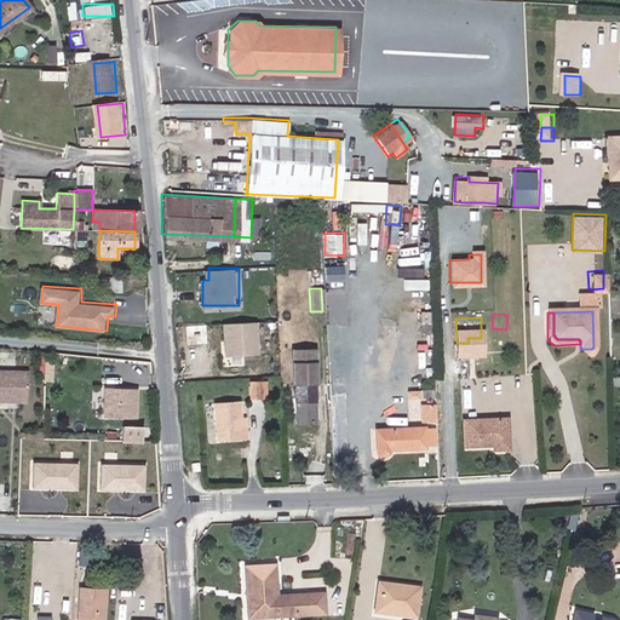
[(225,321),(225,354),(262,354),(262,321),(225,321)]
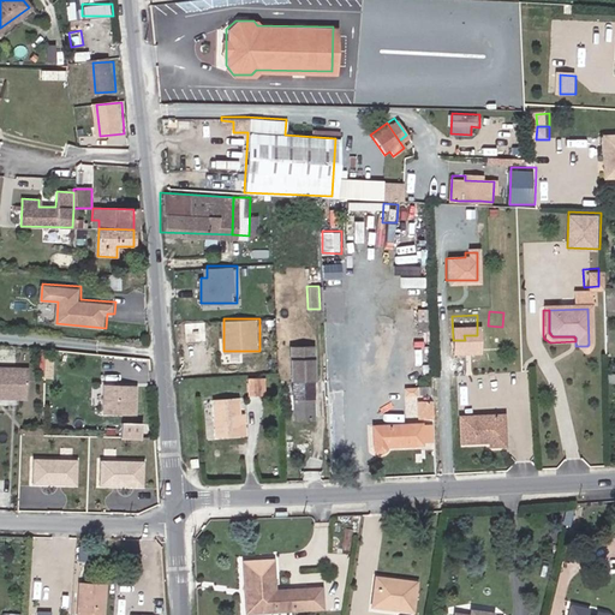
[(292,418),(311,417),(310,393),(311,393),(311,378),(310,345),(290,346),(292,418)]
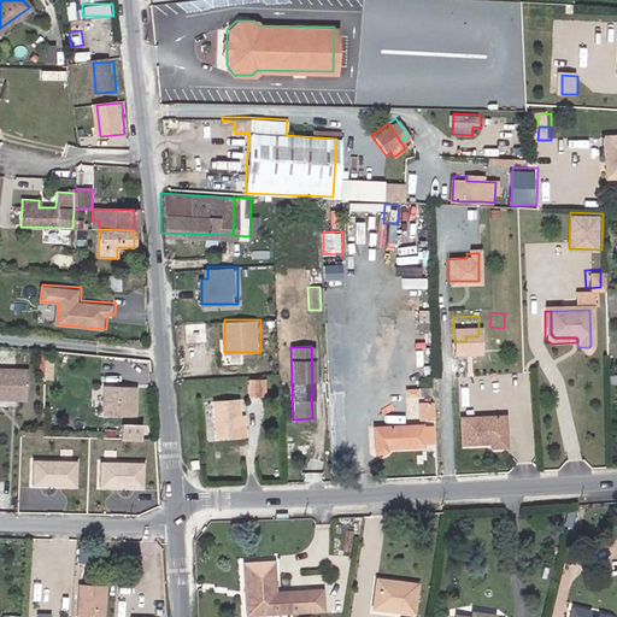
[(0,394),(5,395),(6,383),(16,385),(15,395),(15,398),(28,399),(30,370),(0,366),(0,394)]
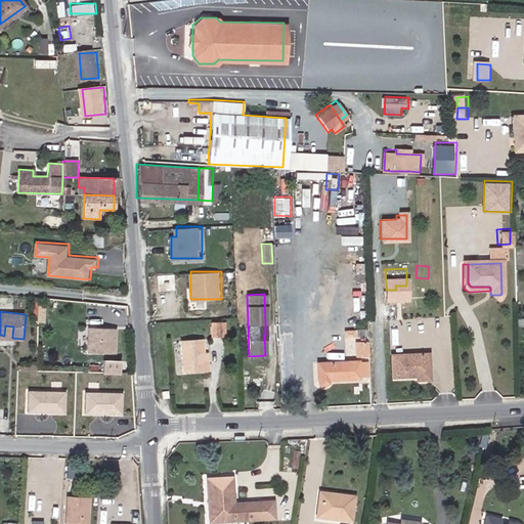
[(222,333),(221,317),(209,318),(210,333),(222,333)]
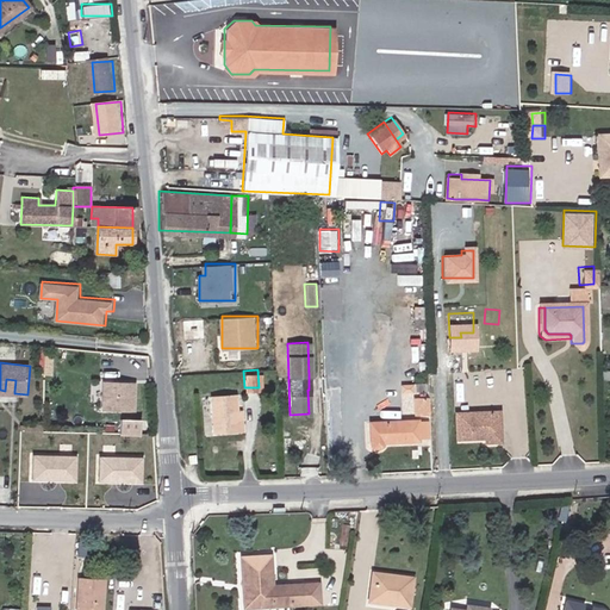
[(14,391),(16,380),(6,379),(5,391),(14,391)]
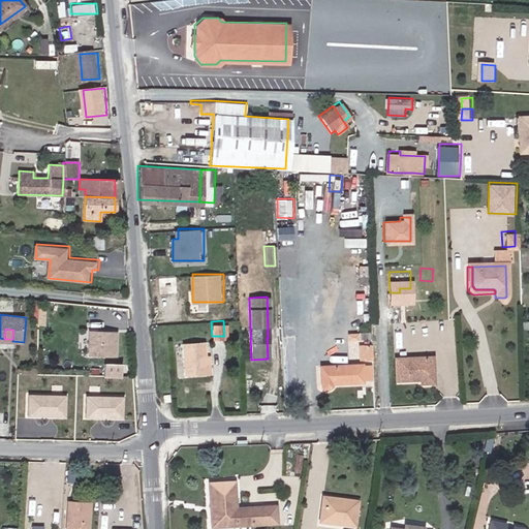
[(112,356),(114,333),(96,332),(95,355),(112,356)]
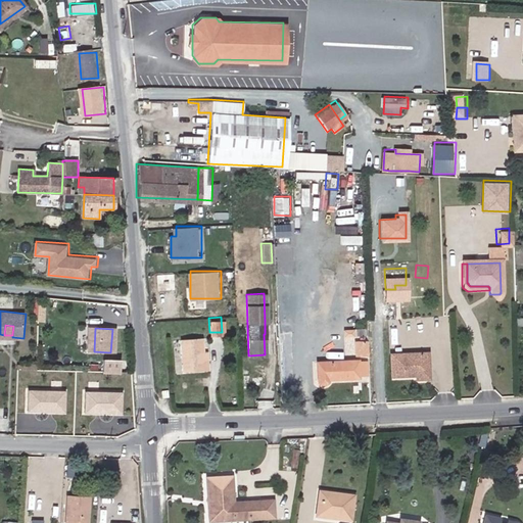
[(342,338),(353,337),(352,329),(341,330),(342,338)]
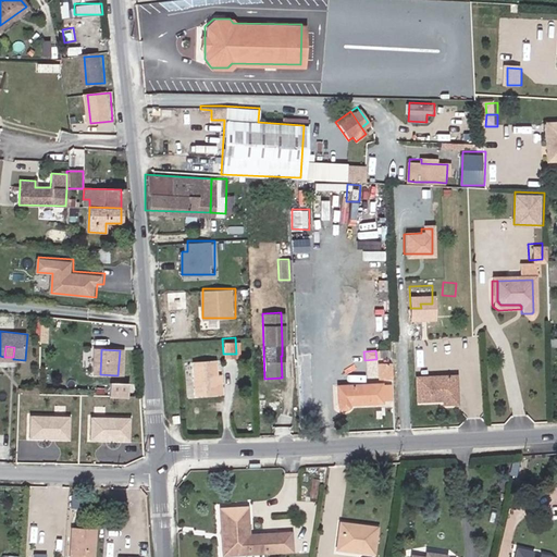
[(391,359),(390,350),(375,350),(376,359),(391,359)]
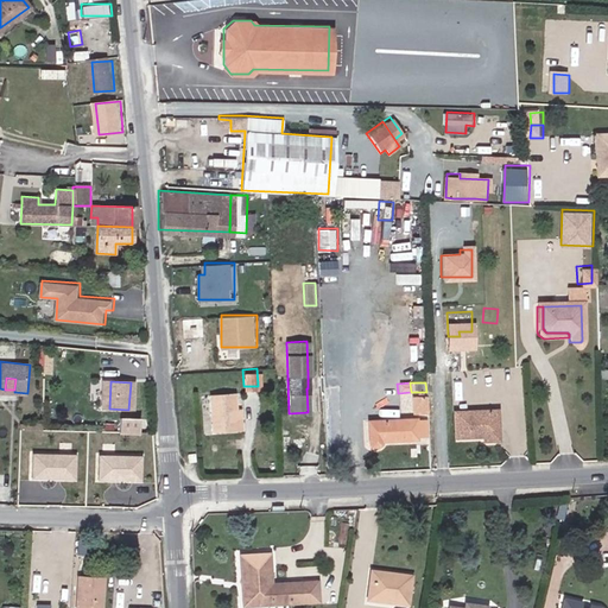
[(233,429),(232,406),(232,392),(207,393),(209,430),(233,429)]
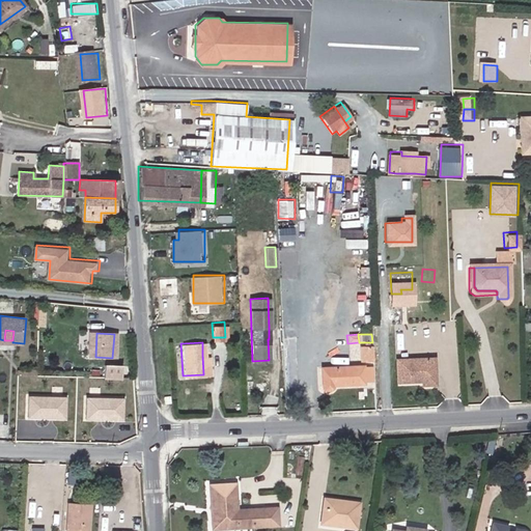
[(372,359),(372,343),(362,343),(362,359),(372,359)]
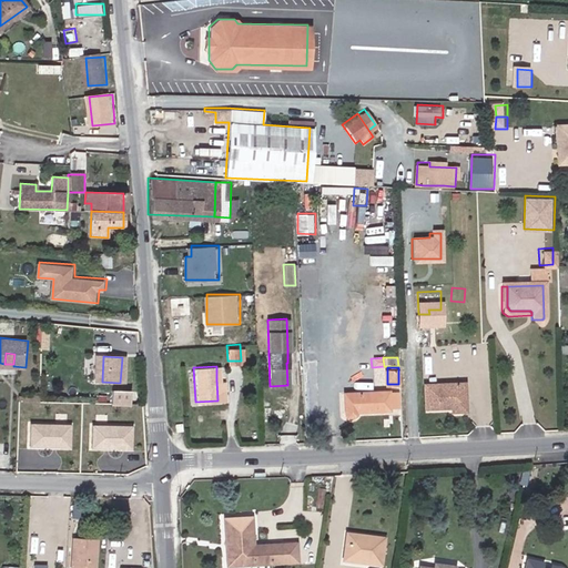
[(463,382),(423,383),(424,407),(448,406),(448,411),(464,411),(463,382)]
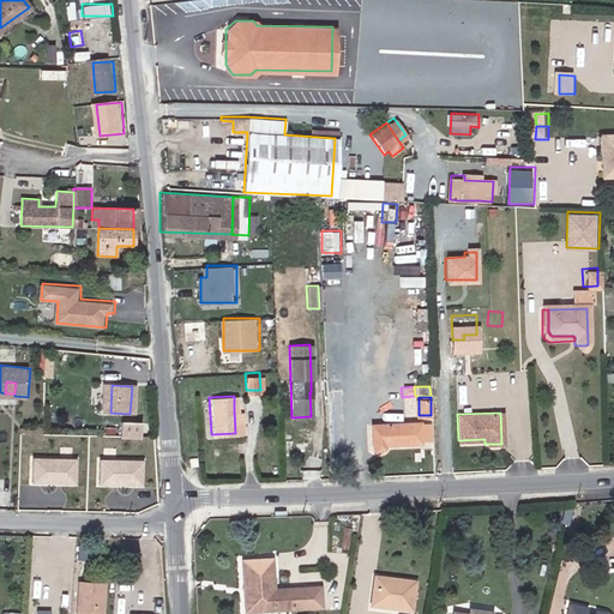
[(125,435),(146,437),(148,421),(126,419),(125,435)]
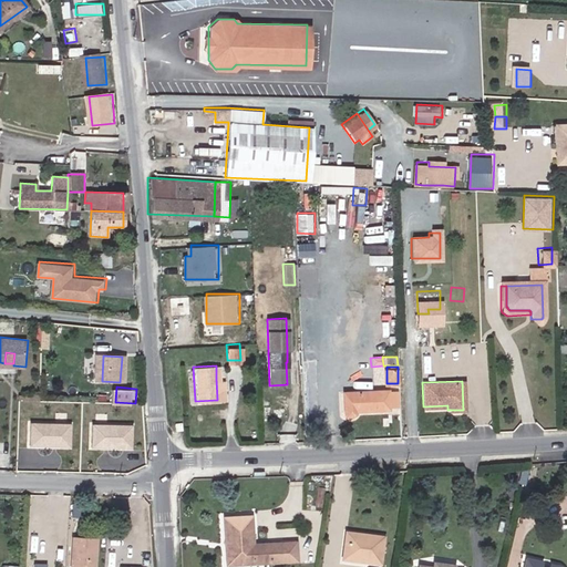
[(387,408),(385,388),(341,391),(342,411),(346,414),(351,414),(354,410),(387,408)]
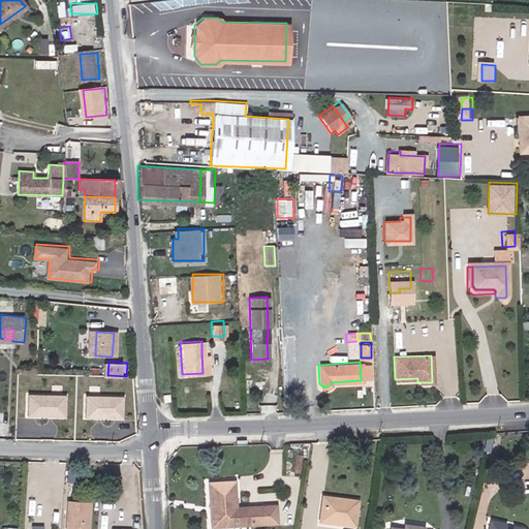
[(68,394),(29,393),(28,416),(67,417),(68,394)]
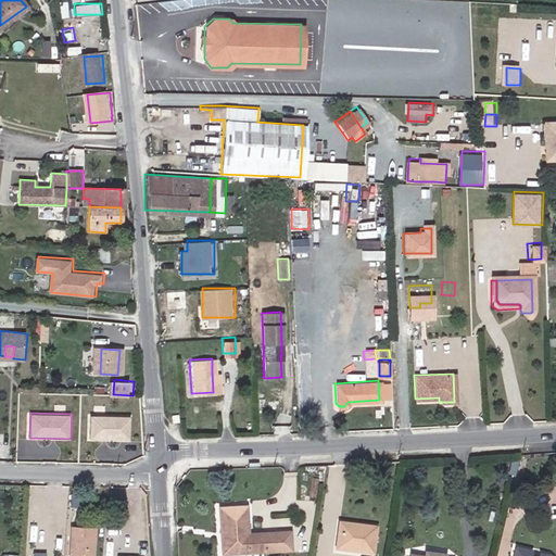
[(133,416),(91,415),(90,439),(131,440),(133,416)]
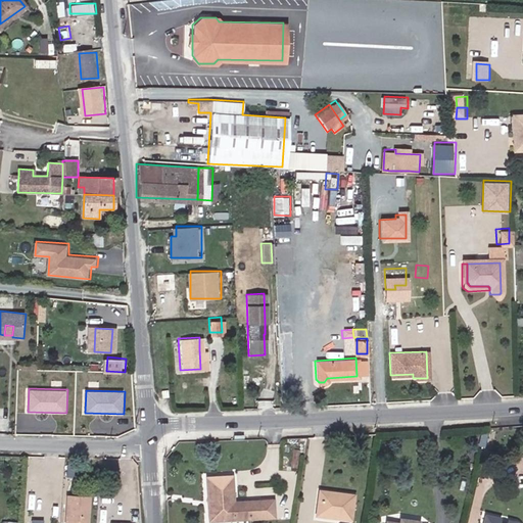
[(234,497),(233,475),(207,476),(209,522),(236,520),(260,518),(259,495),(234,497)]
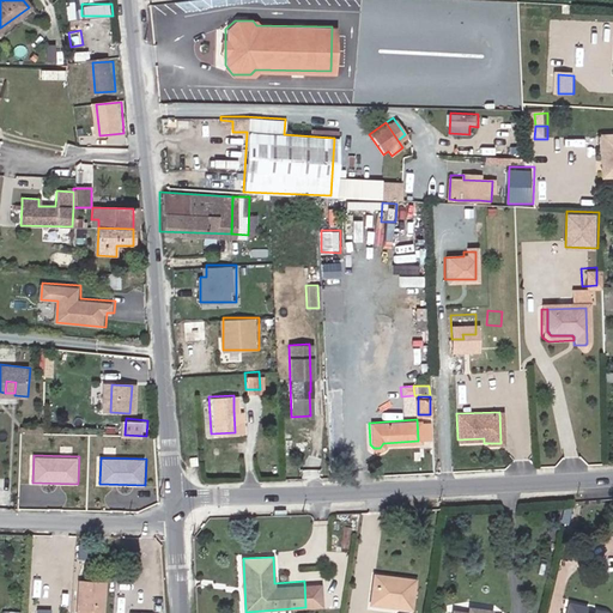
[(371,601),(378,602),(382,578),(396,581),(398,576),(377,572),(371,601)]
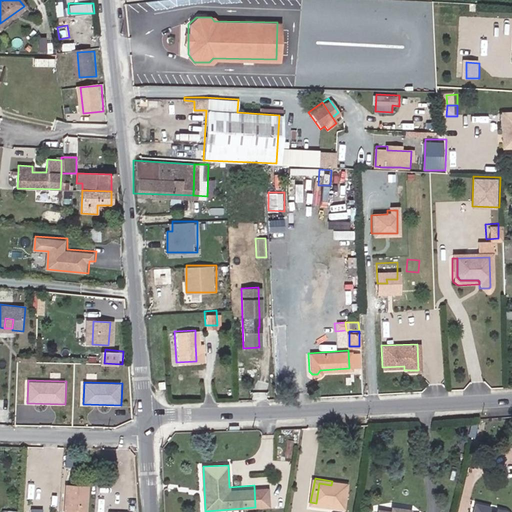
[(316,503),(345,508),(350,484),(332,481),(331,485),(319,483),(316,503)]
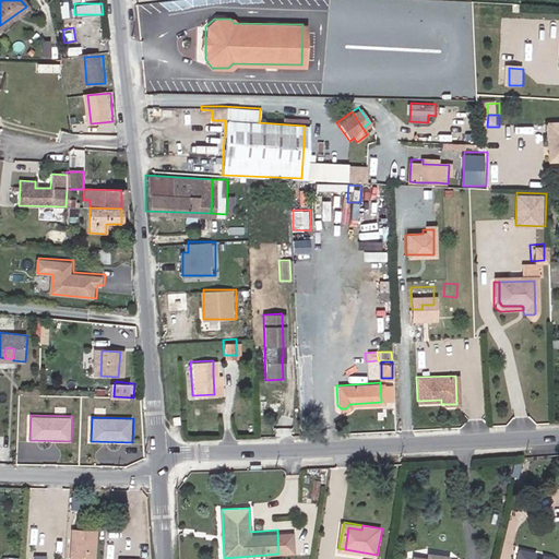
[(93,558),(94,531),(71,530),(70,558),(93,558)]
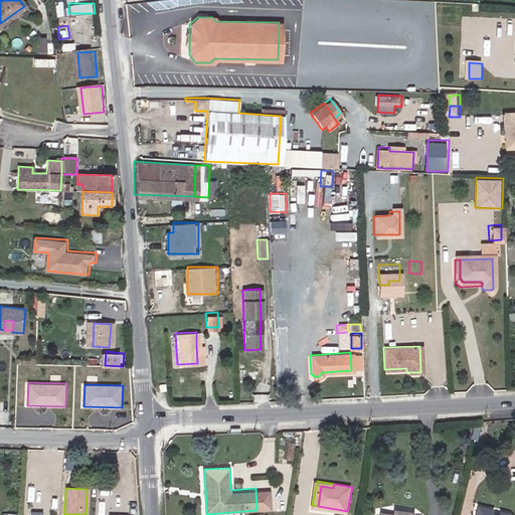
[(135,491),(121,492),(122,506),(136,506),(135,491)]
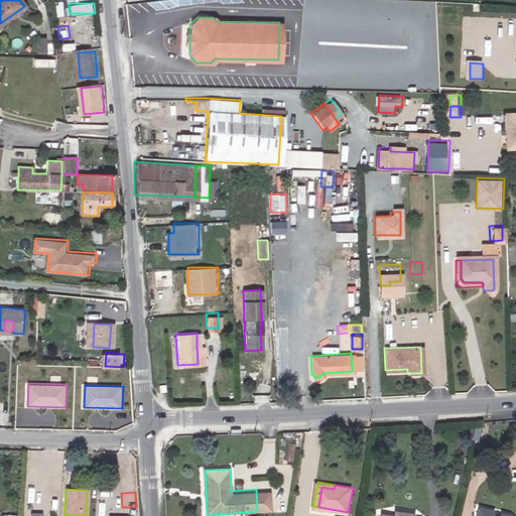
[(380,508),(380,513),(395,514),(399,511),(408,512),(410,515),(420,515),(421,513),(414,512),(414,508),(394,506),(394,510),(380,508)]
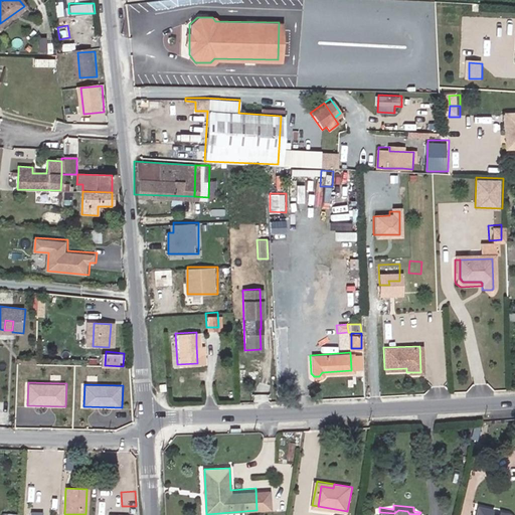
[(492,514),(494,509),(480,505),(478,512),(492,514)]
